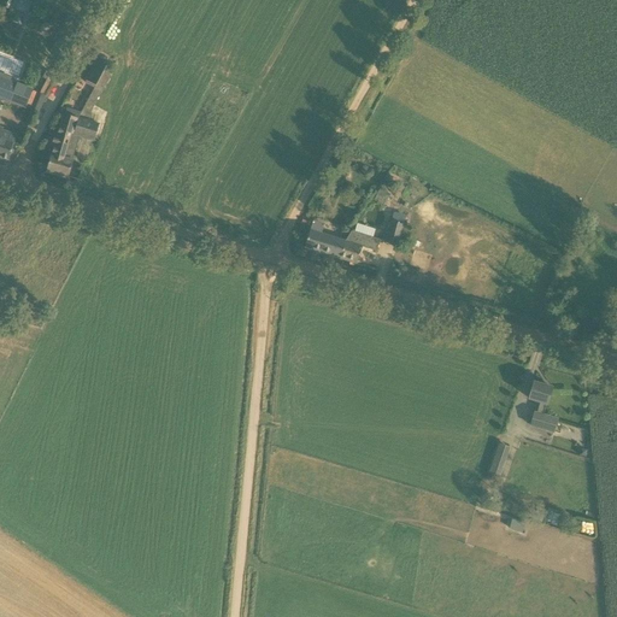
[(59,40),(53,52),(62,58),(69,45),(59,40)]
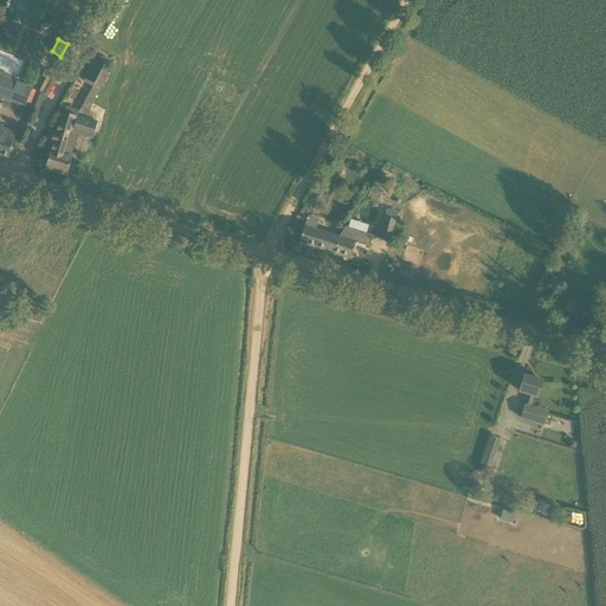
[(111,69),(95,60),(84,78),(102,88),(111,69)]
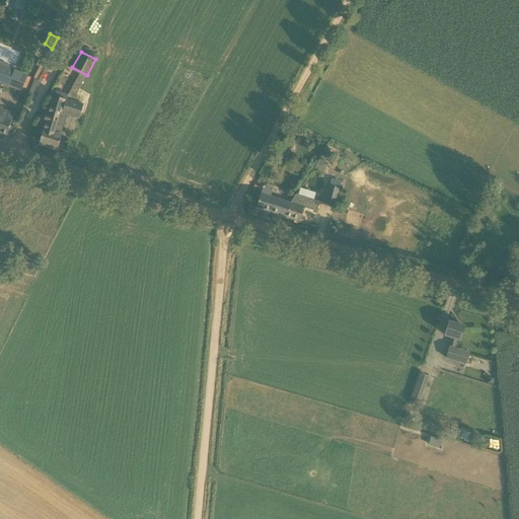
[(40,68),(39,71),(42,72),(47,63),(43,61),(40,68)]
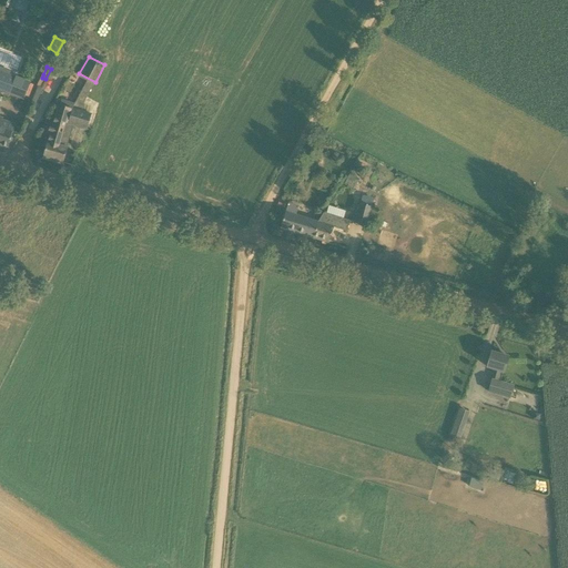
[(28,99),(33,85),(0,71),(0,91),(1,92),(2,89),(28,99)]
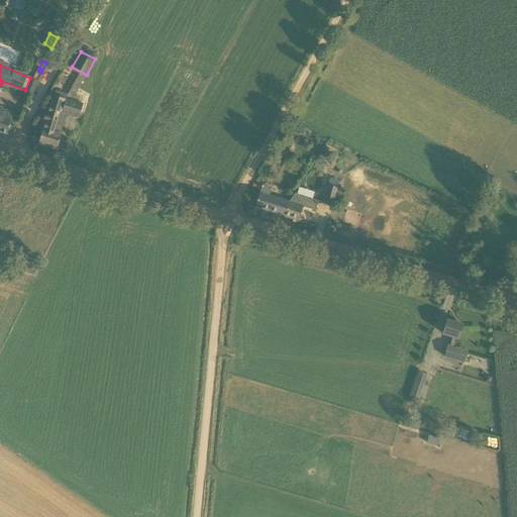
[(45,123),(43,129),(54,132),(60,112),(62,113),(66,100),(54,96),(48,113),(41,112),(38,122),(45,123)]
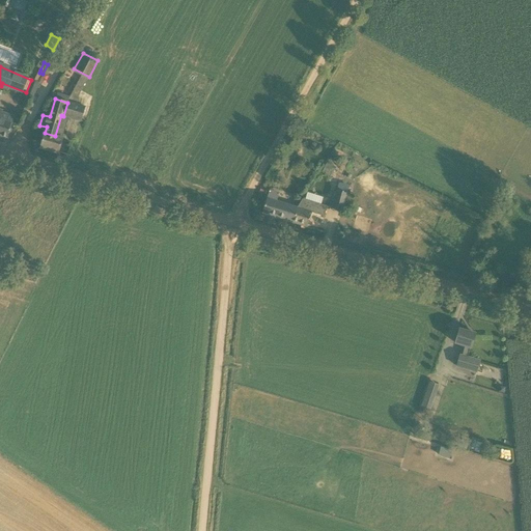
[(55,136),(45,133),(40,147),(58,152),(68,117),(81,121),(85,107),(67,102),(67,103),(63,116),(61,115),(55,136)]
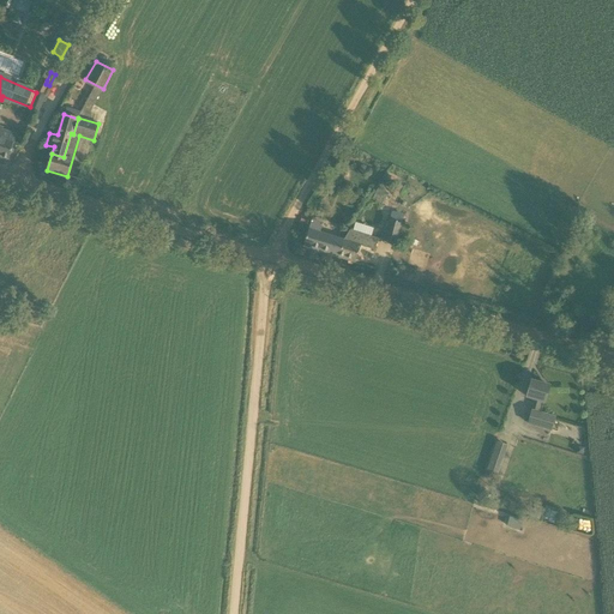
[(0,126),(0,156),(8,160),(16,133),(4,130),(4,127),(0,126)]
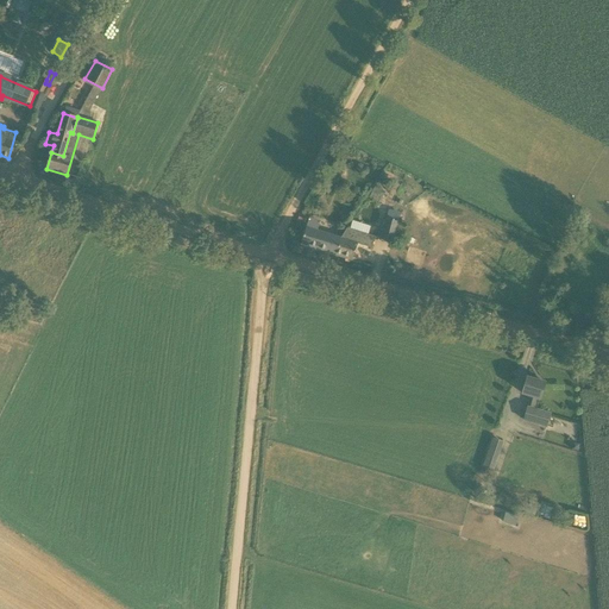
[(363,196),(359,190),(353,194),(357,200),(363,196)]
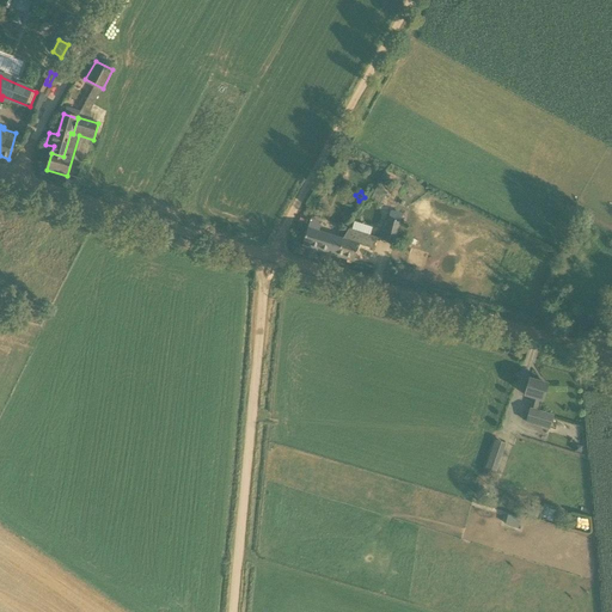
[(392,207),(387,221),(385,233),(383,242),(395,245),(401,224),(399,224),(403,210),(392,207)]
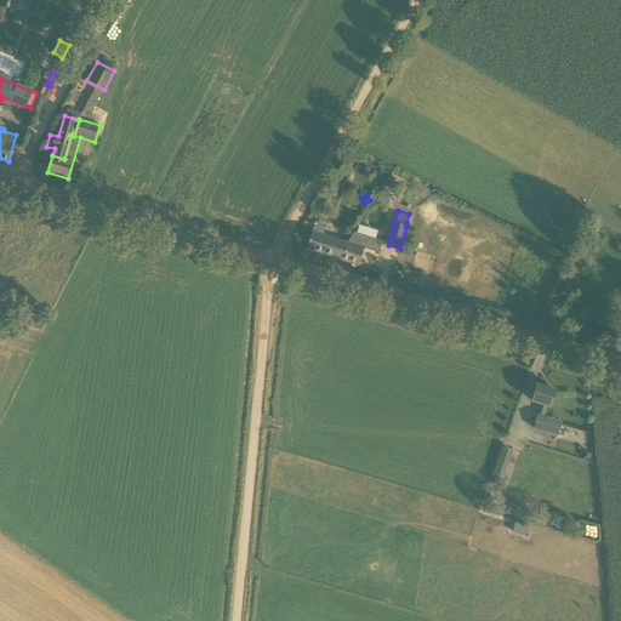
[(315,222),(313,232),(307,250),(342,261),(347,243),(324,235),(328,226),(315,222)]
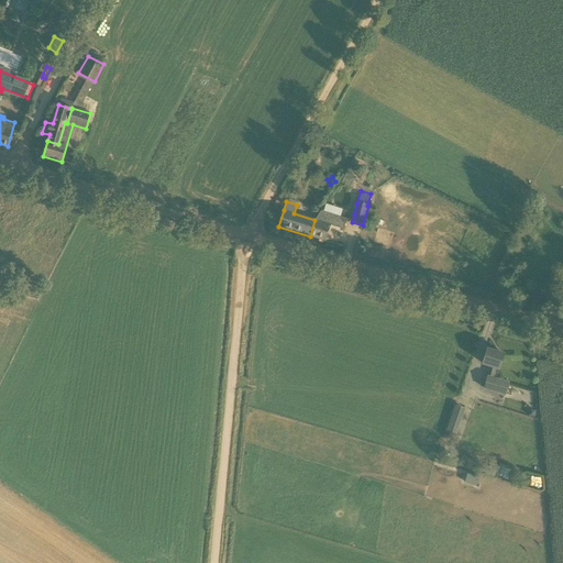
[(343,229),(345,221),(346,219),(320,211),(315,220),(310,236),(326,241),(330,224),(343,229)]
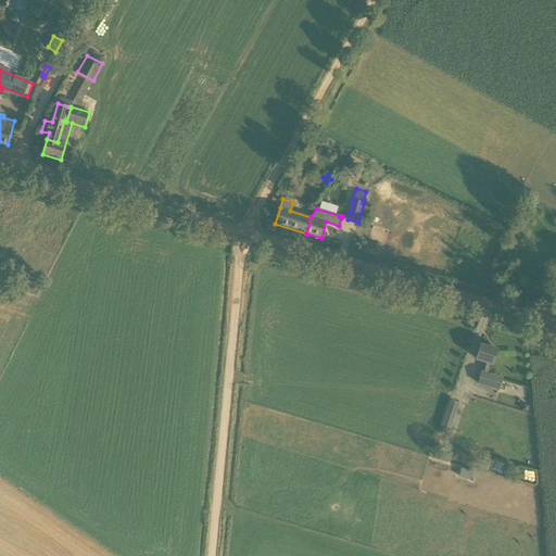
[(481,345),(477,359),(487,363),(484,373),(482,373),(478,383),(500,390),(503,378),(490,375),(493,364),(497,350),(481,345)]
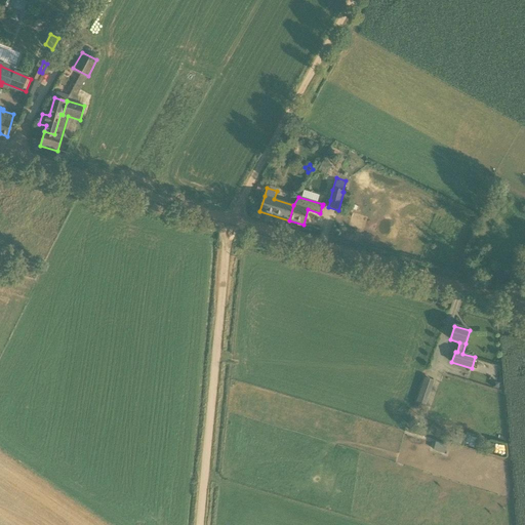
[(416,403),(426,406),(434,381),(425,378),(416,403)]
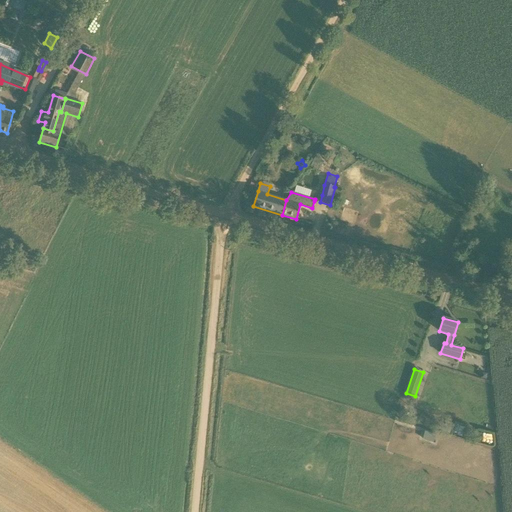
[(454,423),(447,421),(445,427),(452,429),(454,423)]
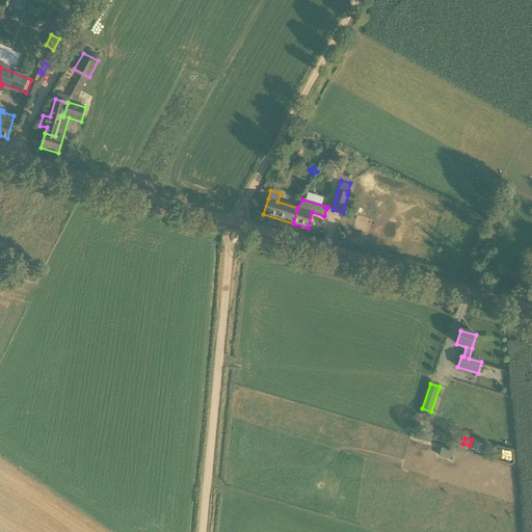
[(467,453),(470,446),(462,444),(459,451),(467,453)]
